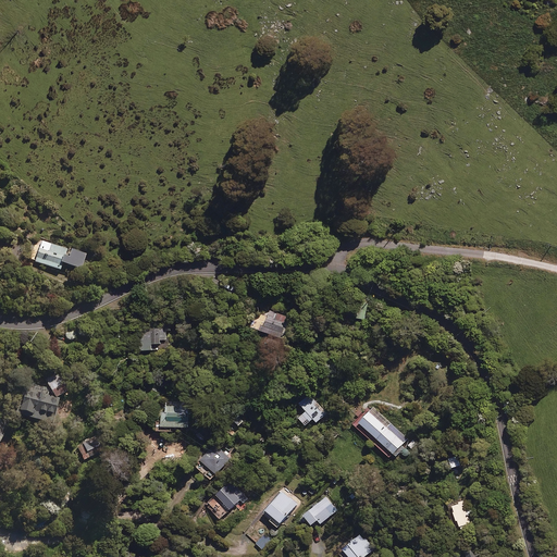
[(64,257),(66,249),(42,240),(34,263),(59,272),(61,265),(64,257)]
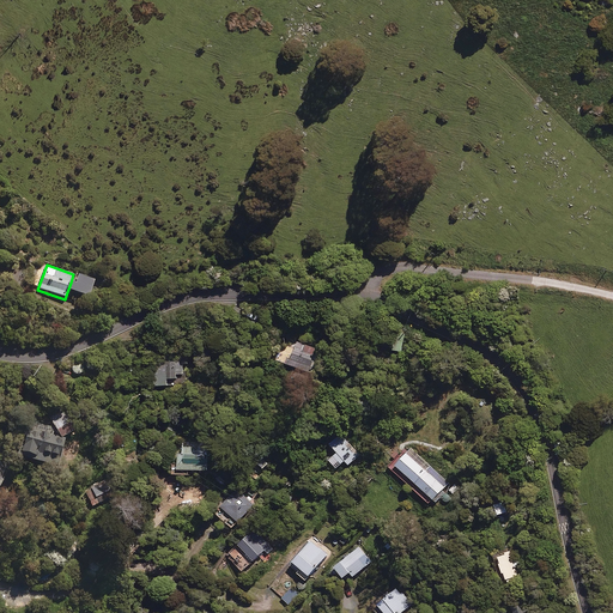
[(93,281),(78,275),(74,285),(71,283),(67,292),(87,299),(93,281)]
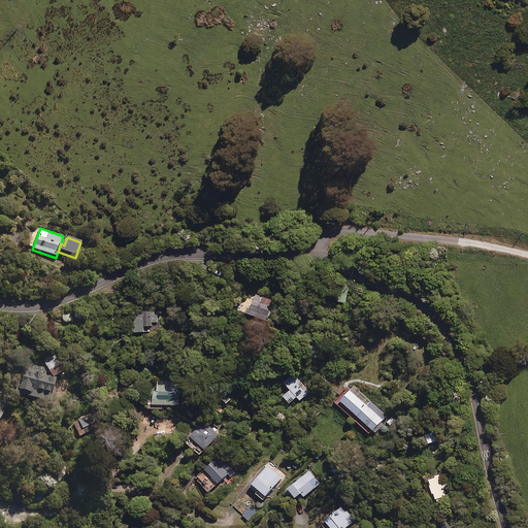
[(244,297),(239,311),(274,325),(279,310),(244,297)]
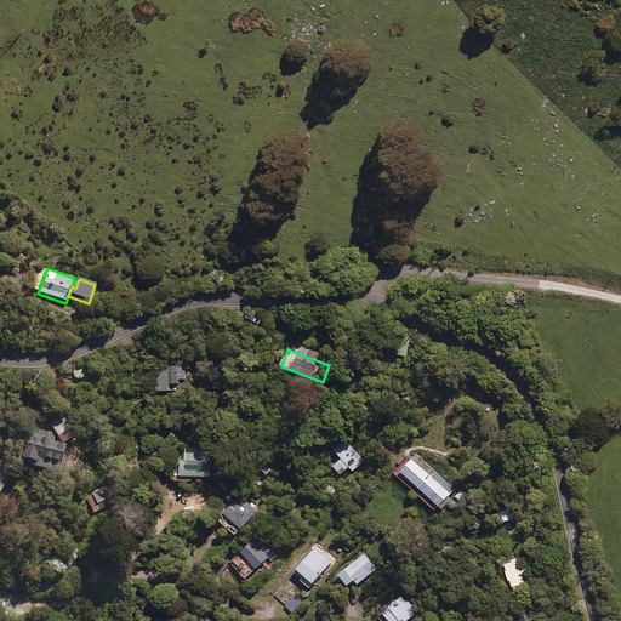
[(186,381),(184,365),(153,368),(154,389),(169,388),(167,382),(186,381)]
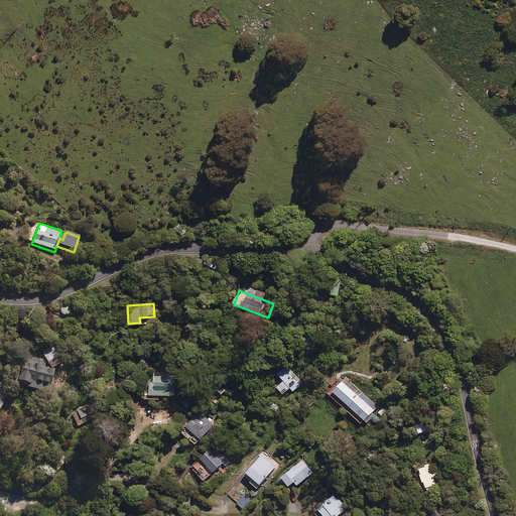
[(45,359),(21,353),(15,379),(25,382),(24,386),(38,389),(45,359)]
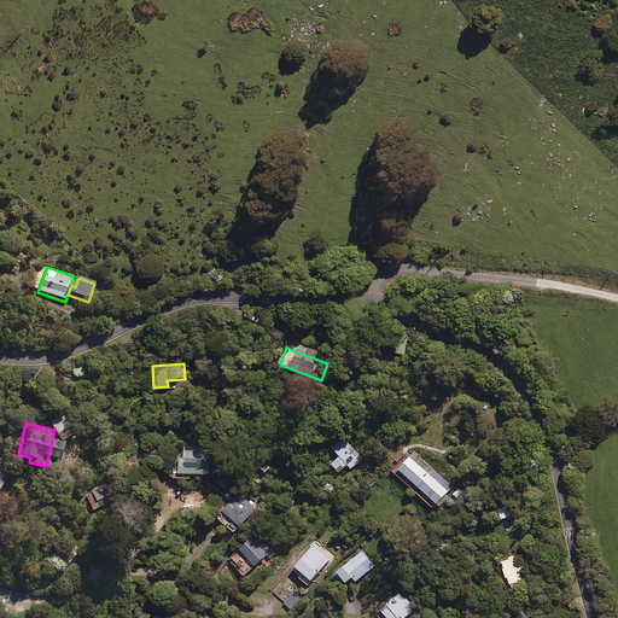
[(359,455),(344,437),(333,447),(339,455),(331,462),(339,472),(359,455)]
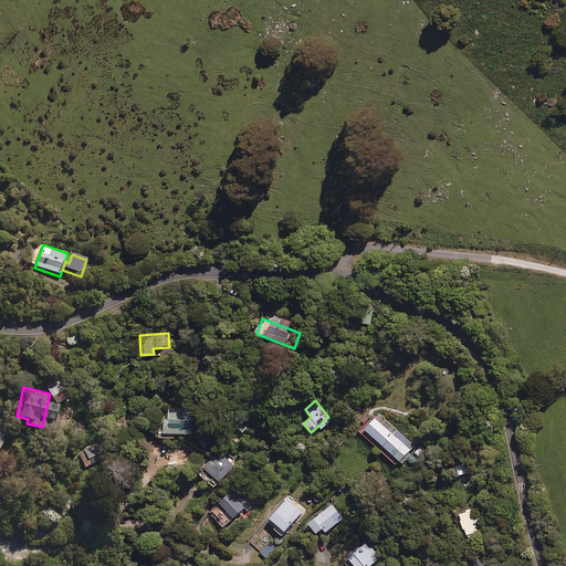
[(196,402),(157,401),(157,440),(195,440),(196,402)]
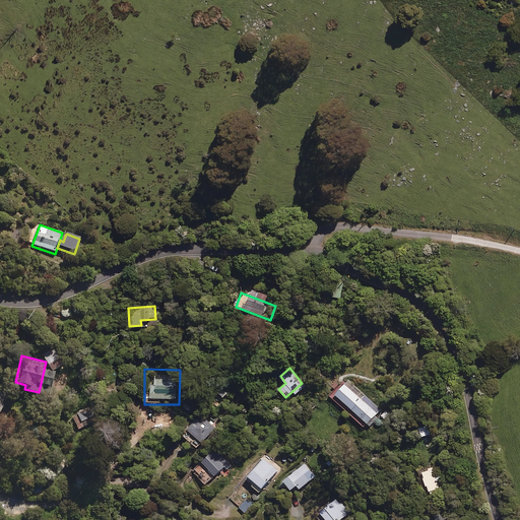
[(373,421),(379,427),(385,420),(379,415),(383,411),(347,378),(331,396),(361,425),(364,420),(370,426),(373,421)]
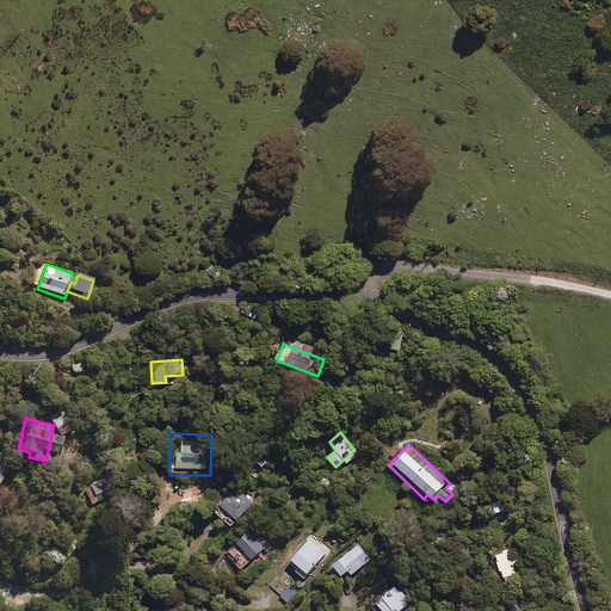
[(104,497),(97,481),(82,488),(91,504),(104,497)]
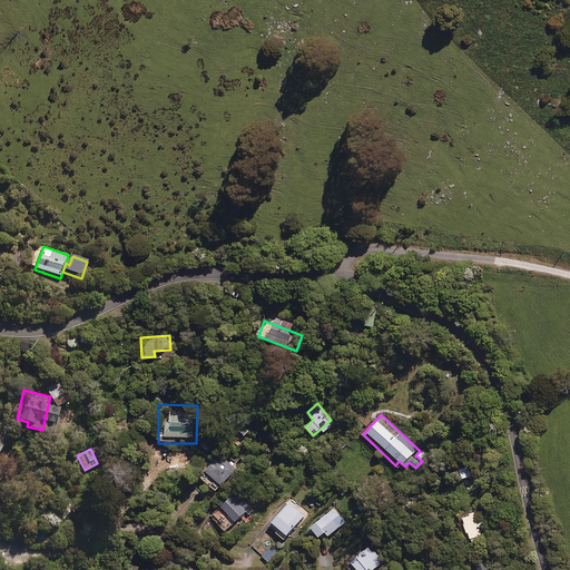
[(236,469),(220,453),(198,474),(214,490),(236,469)]
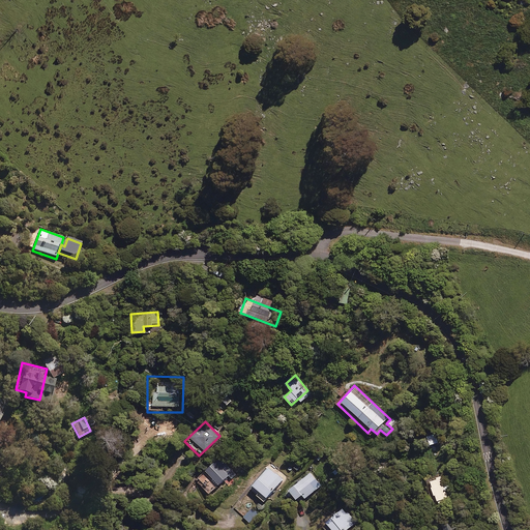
[(436,432),(427,433),(429,443),(437,442),(436,432)]
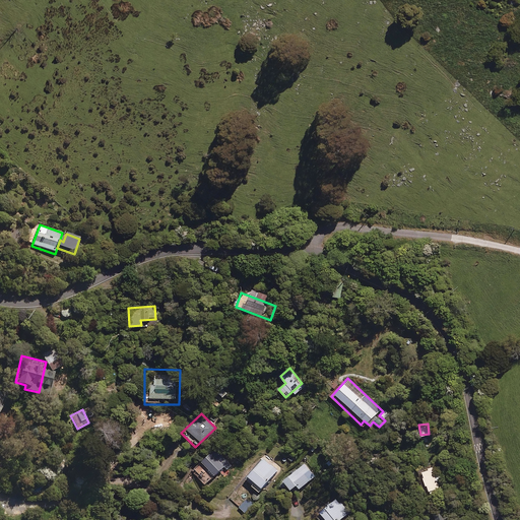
[(191,469),(204,483),(224,466),(226,468),(231,464),(215,447),(191,469)]
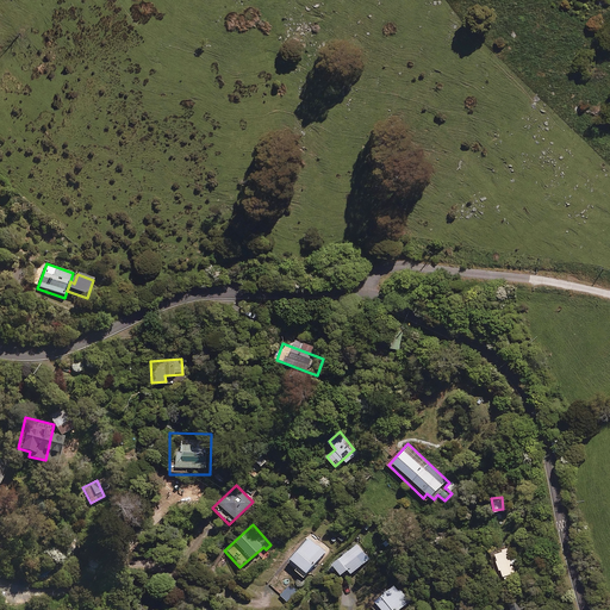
[(324,551),(309,536),(288,560),(304,574),(324,551)]
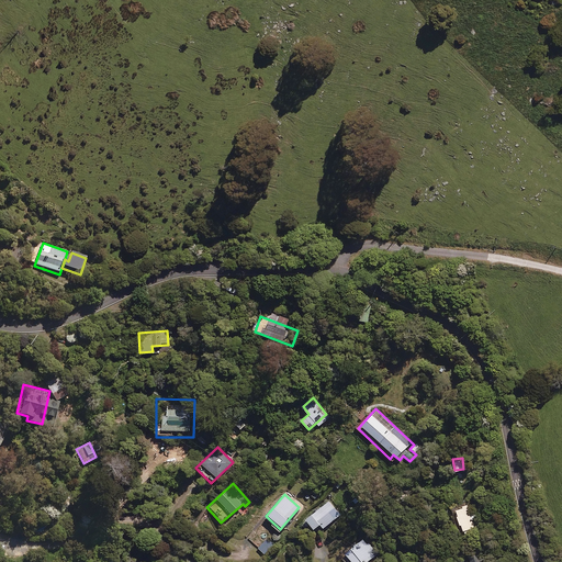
[(340,514),(329,499),(305,518),(313,528),(319,523),(323,527),(340,514)]
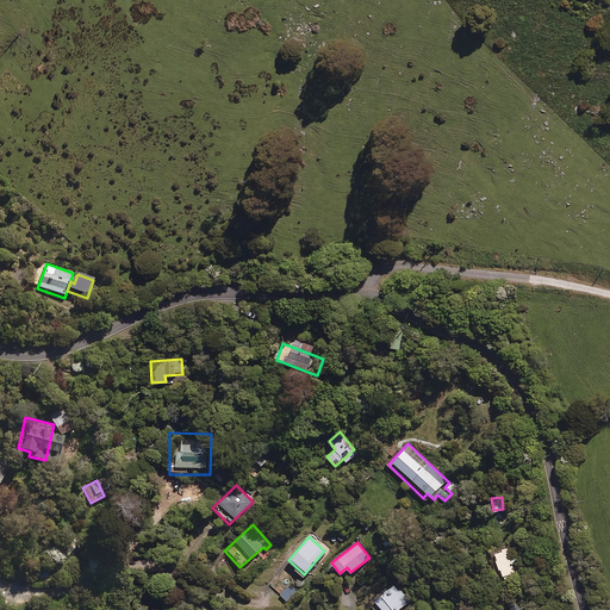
[(508,548),(495,551),(498,567),(500,566),(503,578),(515,576),(508,548)]
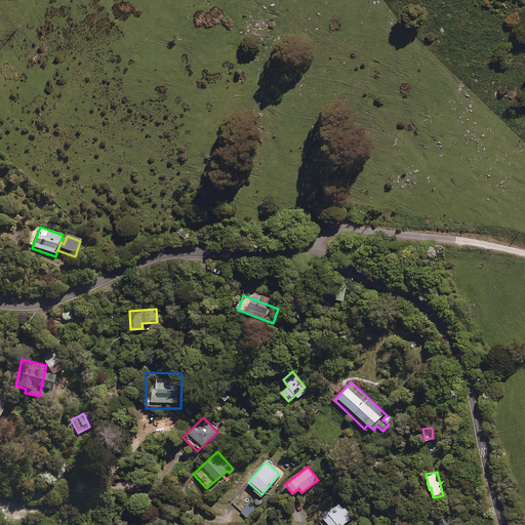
[(253,509),(247,503),(241,512),(247,517),(253,509)]
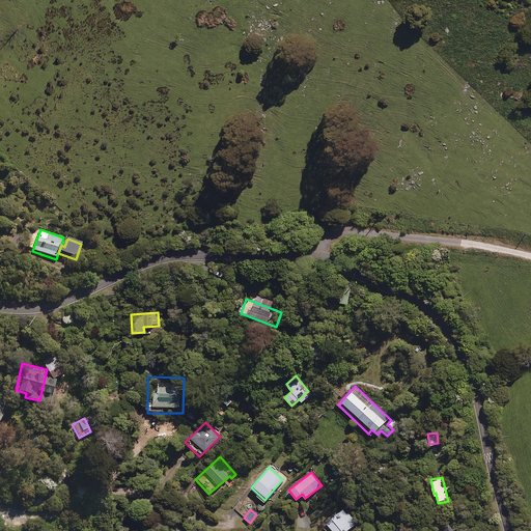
[(344,530),(355,523),(343,509),(326,523),(327,526),(324,529),(326,530),(344,530)]
